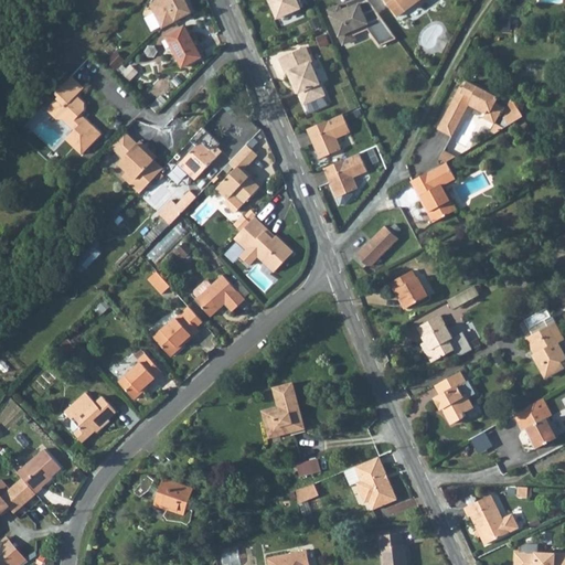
[(156,0),(151,6),(163,29),(195,12),(191,3),(189,4),(187,0),(156,0)]
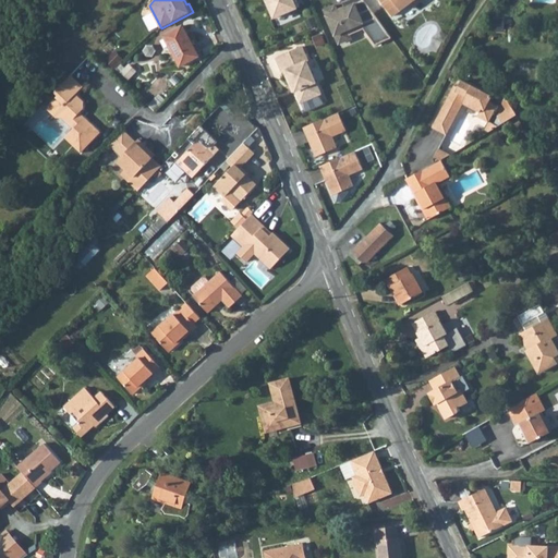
[(266,0),(275,17),(300,7),(295,0),(266,0)]
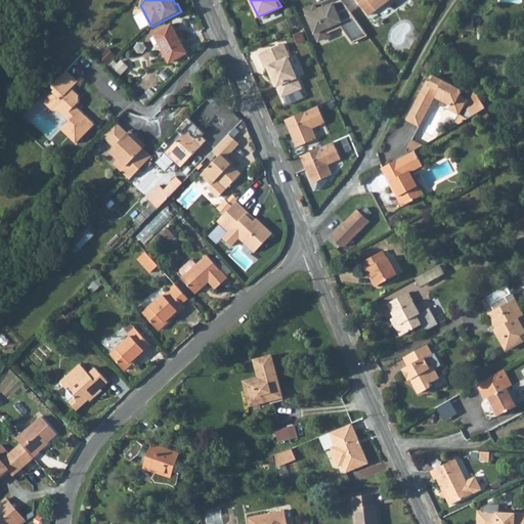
[(368,36),(342,0),(324,0),(321,2),(324,7),(317,10),(315,4),(305,9),(317,39),(321,40),(329,37),(330,34),(329,33),(342,28),(352,42),(368,36)]
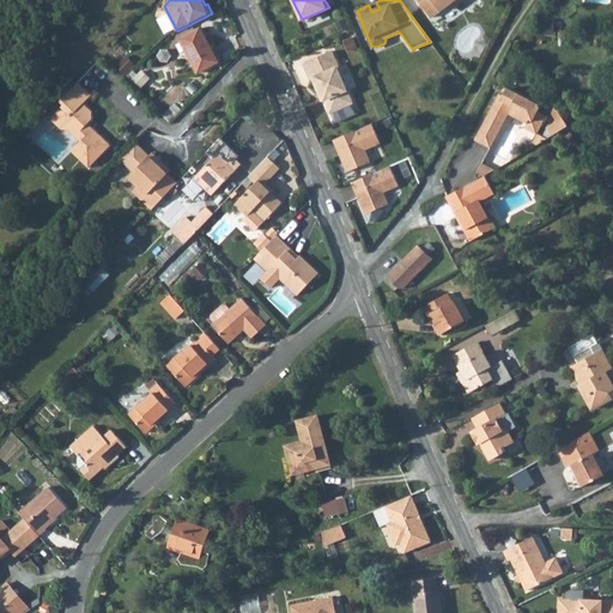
[(418,0),(431,17),(449,2),(451,0),(418,0)]
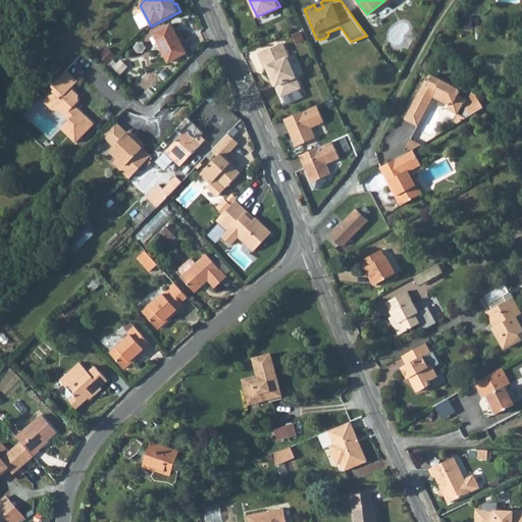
[(172,24),(154,34),(169,63),(187,53),(172,24)]
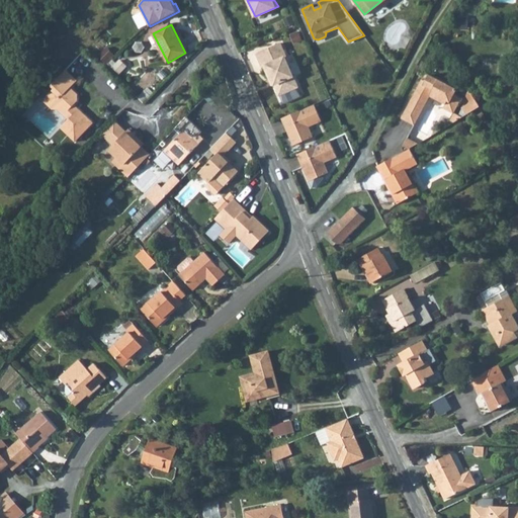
[(280,42),(257,53),(263,67),(264,66),(269,79),(272,78),(275,84),(279,94),(297,87),(285,57),(286,57),(280,42)]
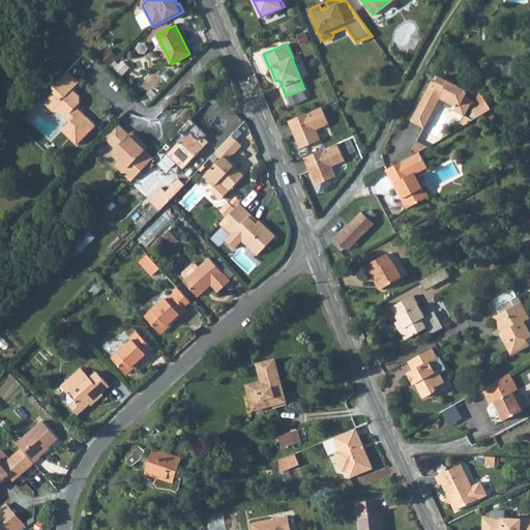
[(67,72),(52,89),(54,91),(42,104),(53,113),(58,112),(69,122),(61,131),(77,145),(94,126),(80,112),(77,115),(72,111),(76,108),(79,105),(79,97),(71,90),(78,83),(67,72)]
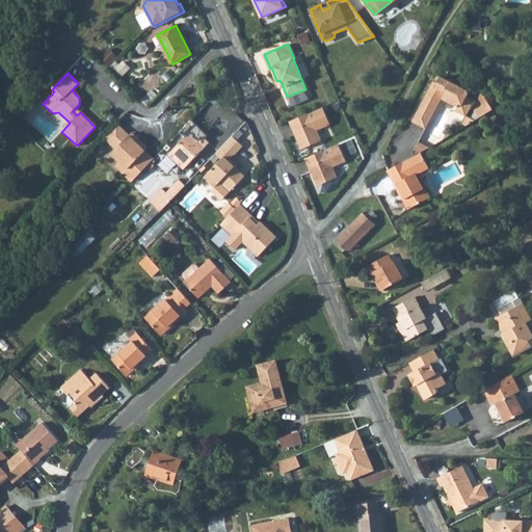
[(433,86),(426,99),(440,106),(443,100),(445,97),(460,106),(458,109),(456,113),(467,120),(476,104),(469,100),(471,95),(443,78),(440,84),(441,85),(439,89),(433,86)]
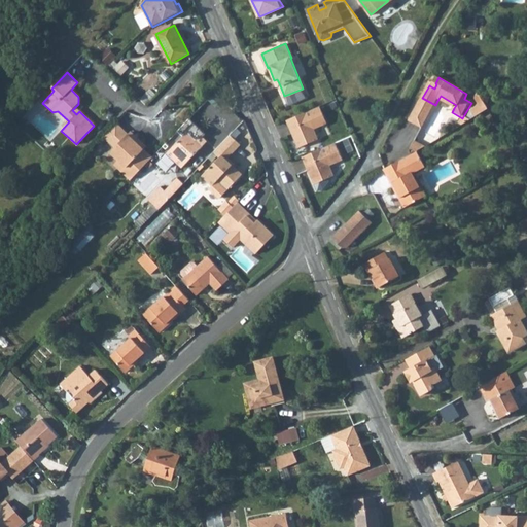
[(150,91),(145,96),(150,101),(155,96),(150,91)]
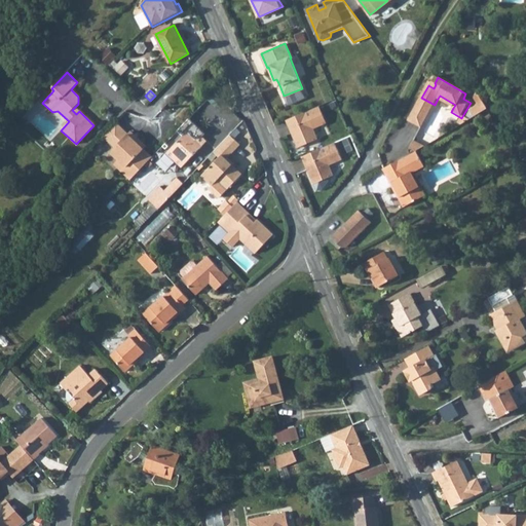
[(453,108),(455,105),(440,96),(438,99),(453,108)]
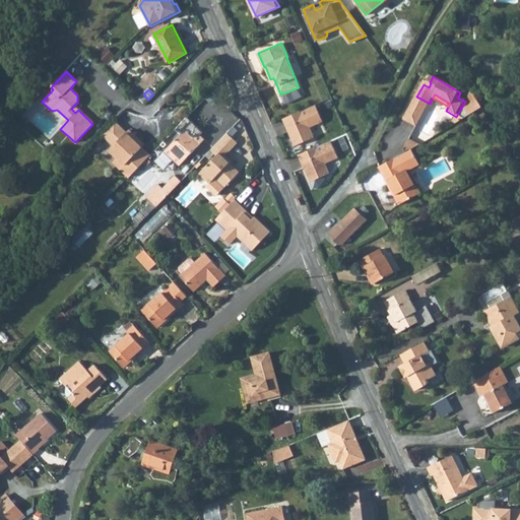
[(412,104),(425,111),(430,104),(416,96),(412,104)]
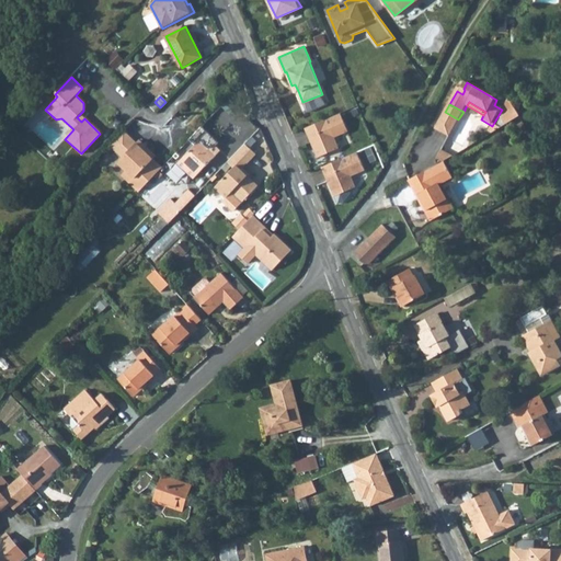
[(501,116),(505,125),(521,116),(516,109),(501,116)]
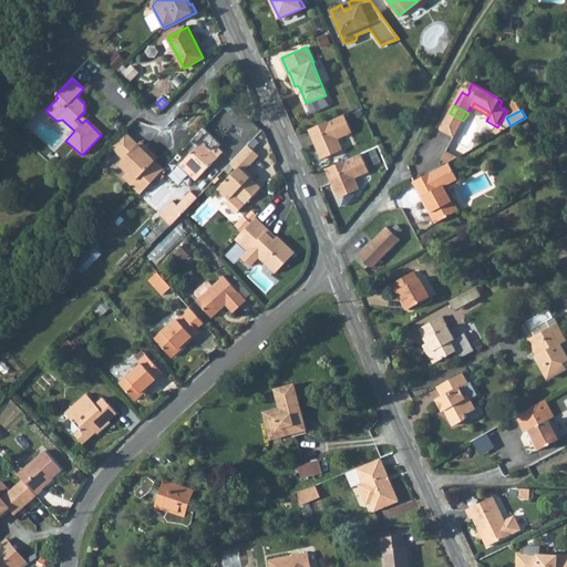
[(463,121),(450,113),(440,130),(454,137),(463,121)]
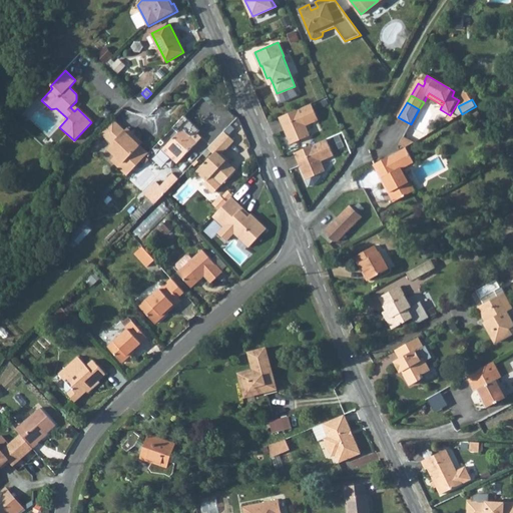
[(319,120),(312,103),(281,116),(288,132),(289,131),(290,134),(289,134),(292,143),(311,135),(306,125),(319,120)]
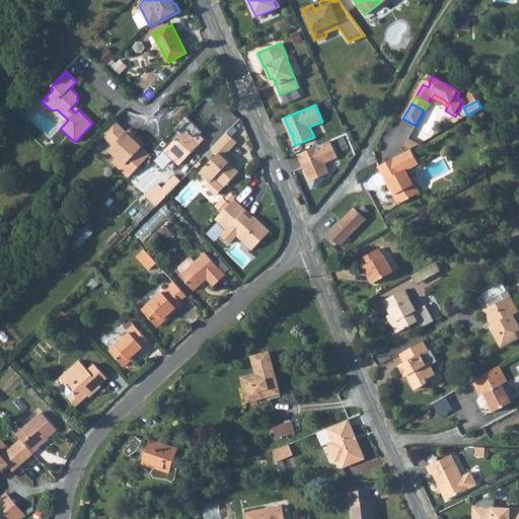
[(109,153),(118,160),(125,167),(120,172),(129,181),(148,161),(140,153),(142,151),(138,147),(141,144),(130,133),(109,153)]
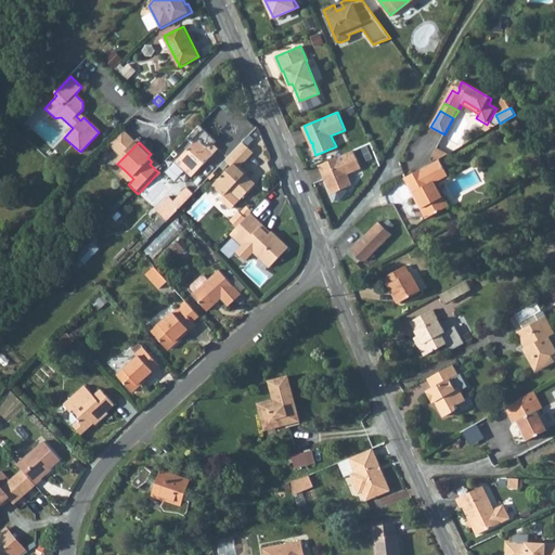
[(198,144),(177,166),(183,171),(184,171),(193,179),(197,173),(198,175),(219,153),(211,146),(206,152),(198,144)]
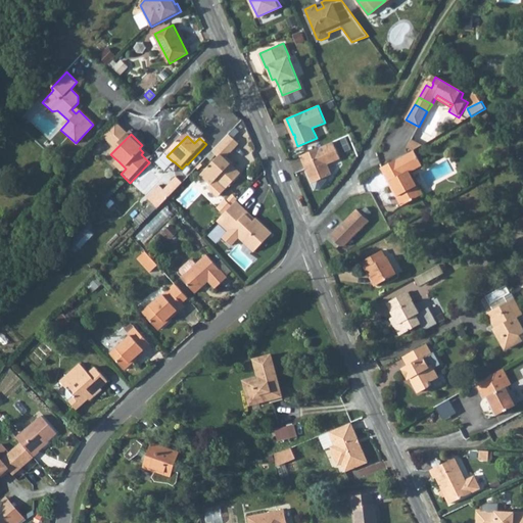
[(230,138),(212,155),(219,160),(201,178),(212,188),(218,183),(227,192),(241,178),(225,161),(239,147),(230,138)]
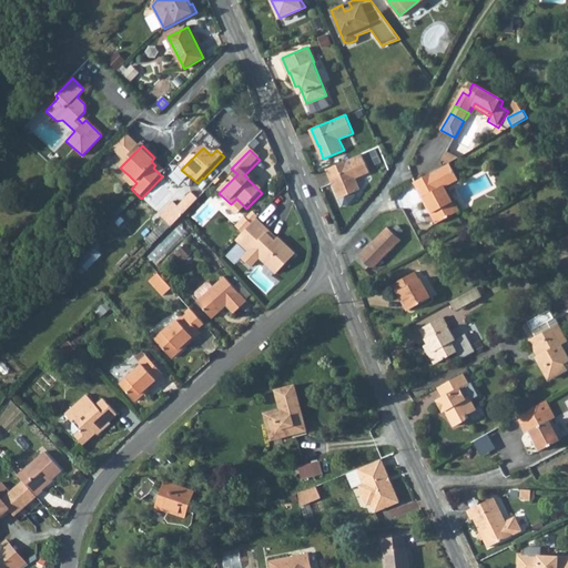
[(442,160),(446,163),(455,158),(446,152),(442,160)]
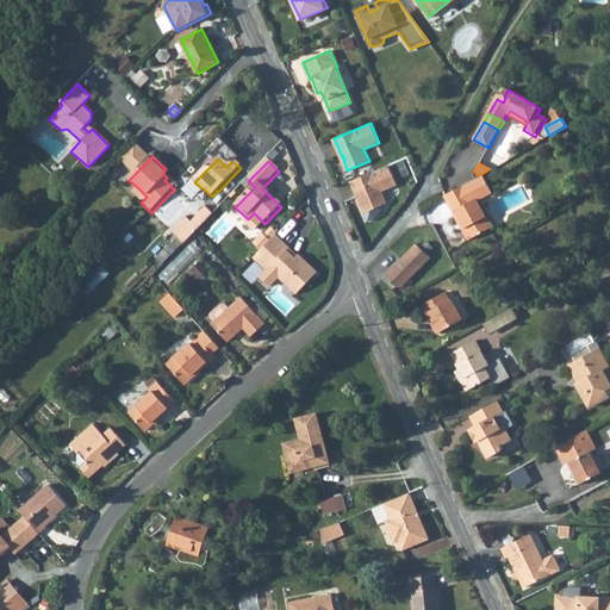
[(397,185),(388,166),(352,181),(360,199),(361,198),(362,201),(361,203),(366,213),(387,204),(383,191),(397,185)]
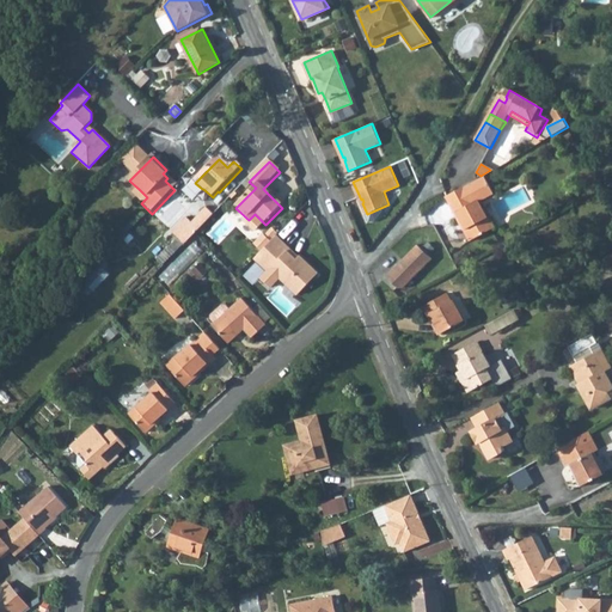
[(481,176),(442,196),(453,213),(456,212),(465,230),(464,231),(470,242),(491,230),(485,219),(487,218),(477,200),(491,193),(481,176)]
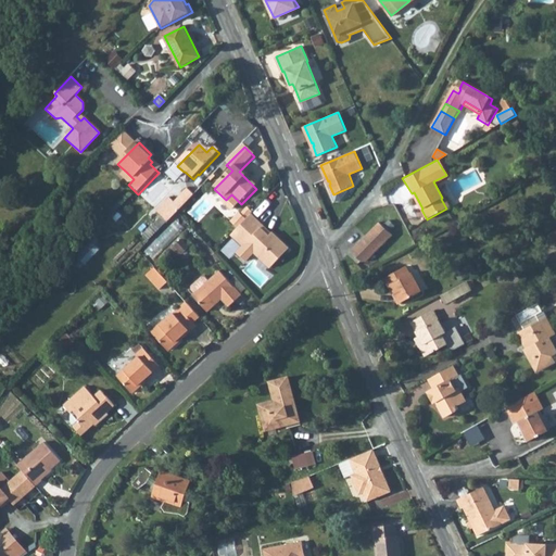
[(152,162),(150,164),(159,173),(162,171),(152,162)]
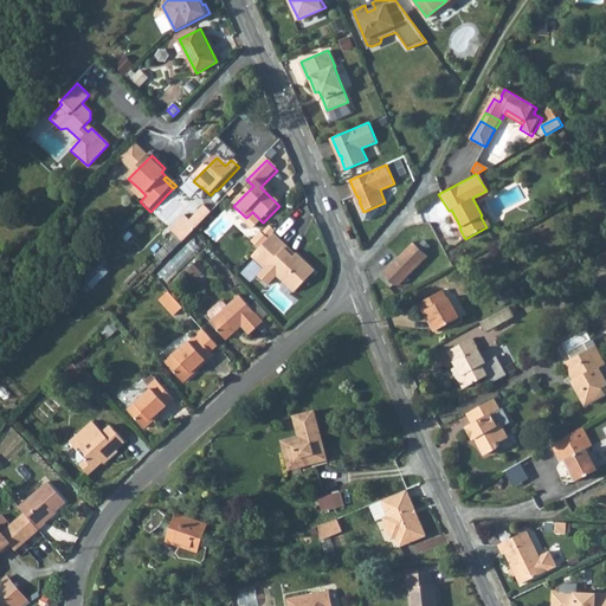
[(137,187),(131,193),(140,201),(146,195),(137,187)]
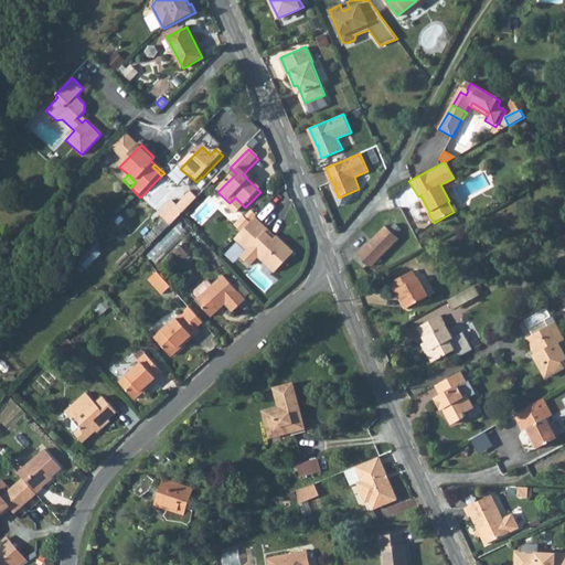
[(172,204),(159,216),(171,228),(181,219),(198,201),(191,194),(178,209),(172,204)]
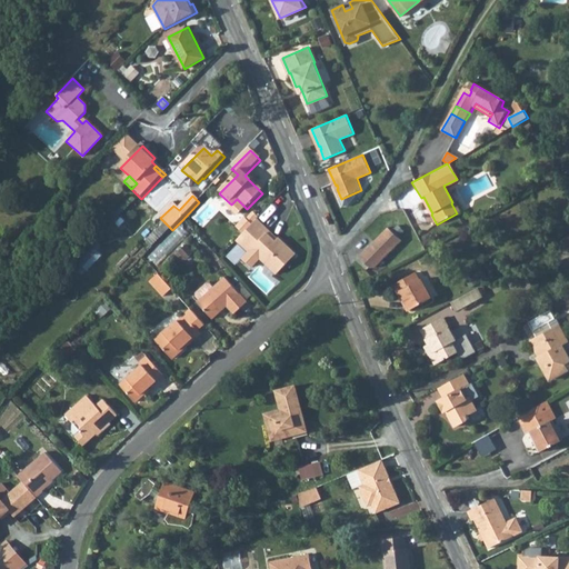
[(182,225),(151,255),(159,263),(190,232),(182,225)]
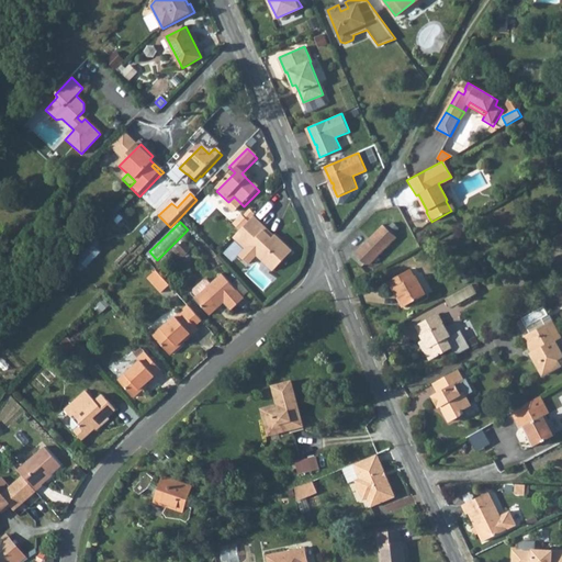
[(396,238),(383,224),(352,251),(362,262),(369,262),(396,238)]
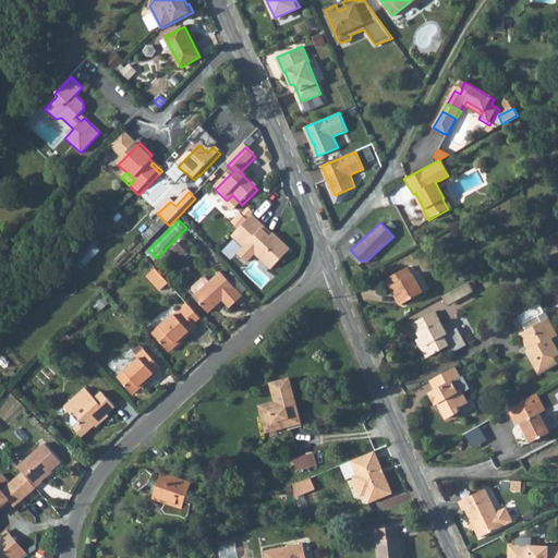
[(247,223),(227,243),(239,255),(232,262),(241,270),(250,261),(266,277),(286,258),(269,242),(266,246),(257,239),(259,235),(247,223)]
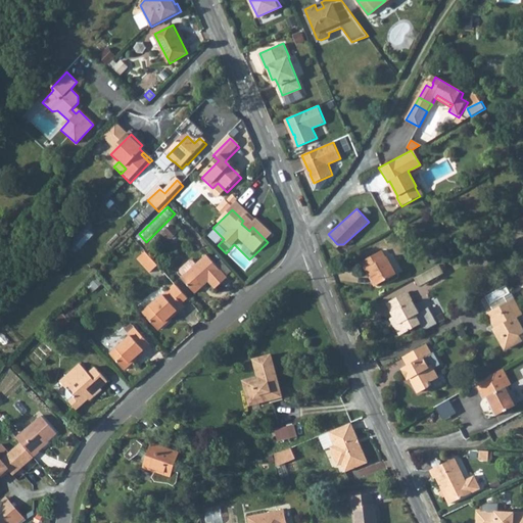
[(91,223),(68,243),(77,252),(99,231),(91,223)]
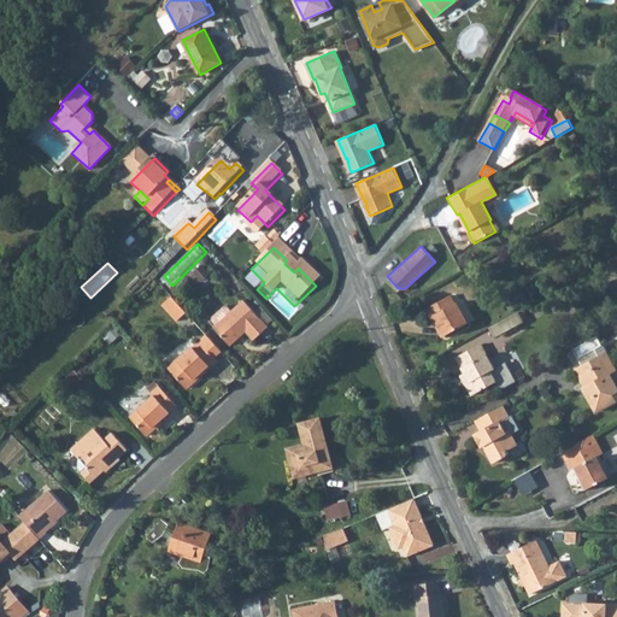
[(433,317),(435,321),(458,307),(456,304),(453,304),(448,297),(425,310),(430,318),(433,317)]
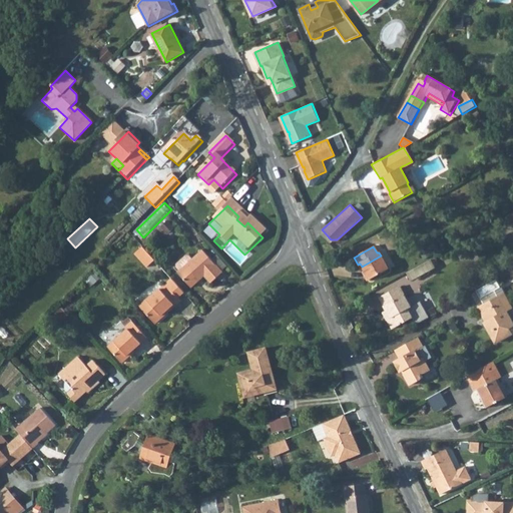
[(154,262),(142,248),(134,257),(146,270),(154,262)]
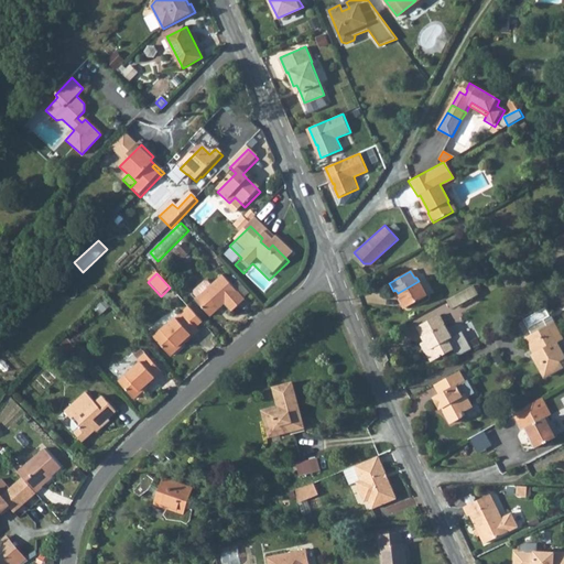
[(205,282),(192,295),(197,301),(195,303),(209,320),(224,306),(231,314),(243,303),(221,279),(210,289),(205,282)]
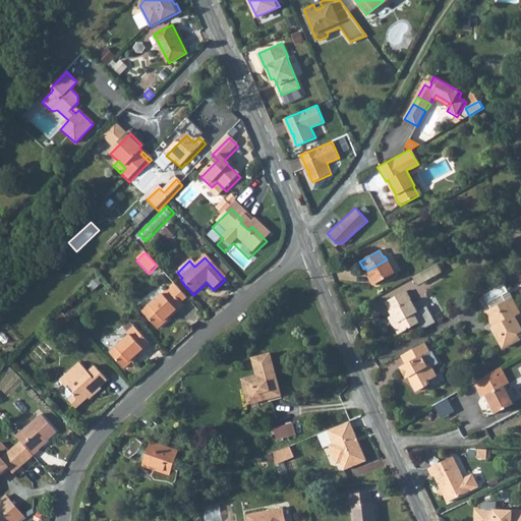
[(387,259),(367,271),(375,284),(394,274),(387,259)]
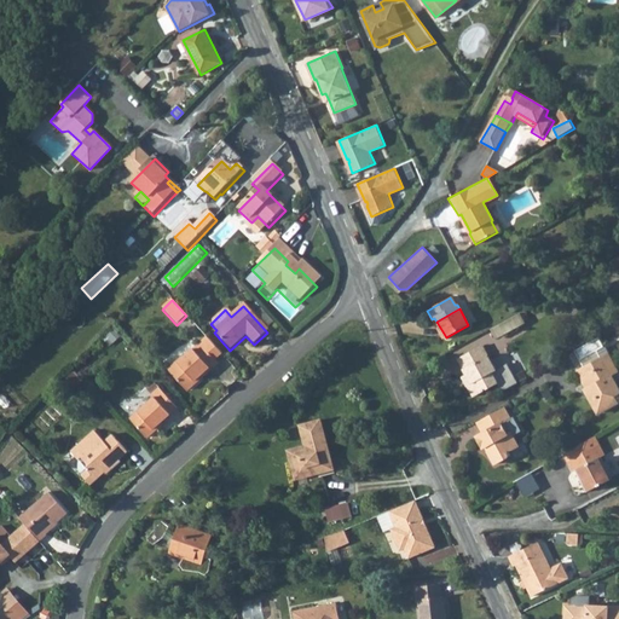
[(522,310),(516,313),(521,322),(527,318),(522,310)]
